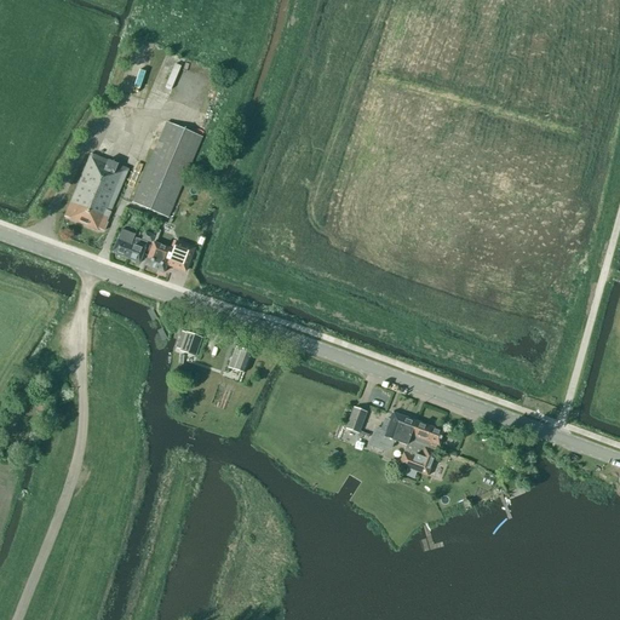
[(132,204),(167,218),(201,137),(166,122),(132,204)]
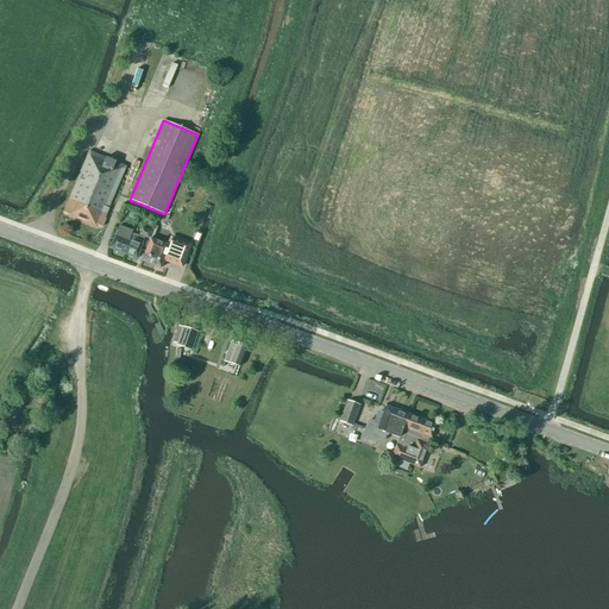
[(125,167),(88,151),(63,213),(74,217),(73,218),(95,227),(96,225),(101,227),(105,219),(104,219),(108,208),(107,208),(125,167)]
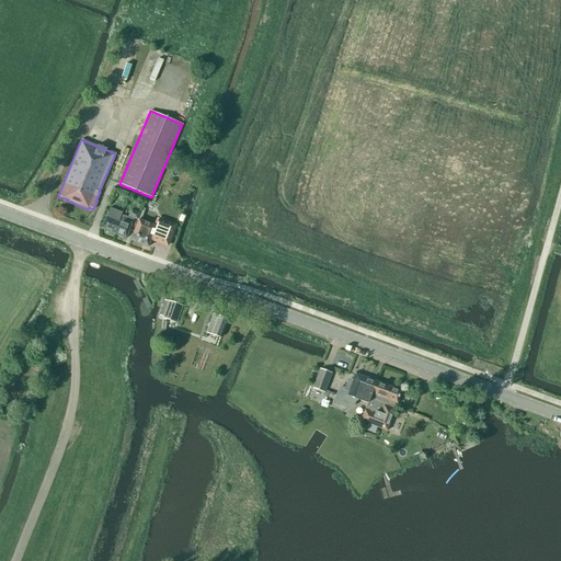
[(118,221),(119,217),(122,213),(110,208),(101,228),(101,229),(115,235),(121,222),(118,221)]
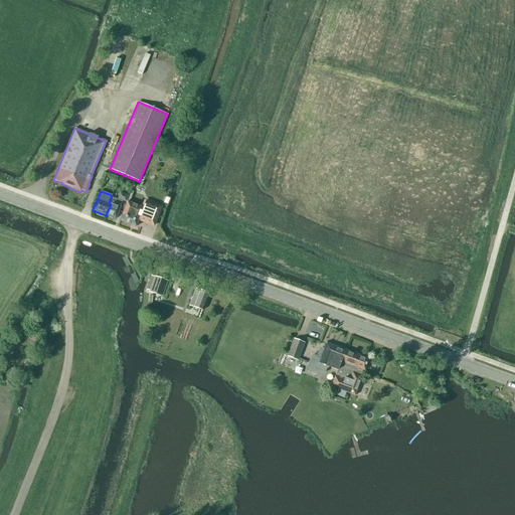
[(118,199),(126,202),(128,196),(120,193),(118,199)]
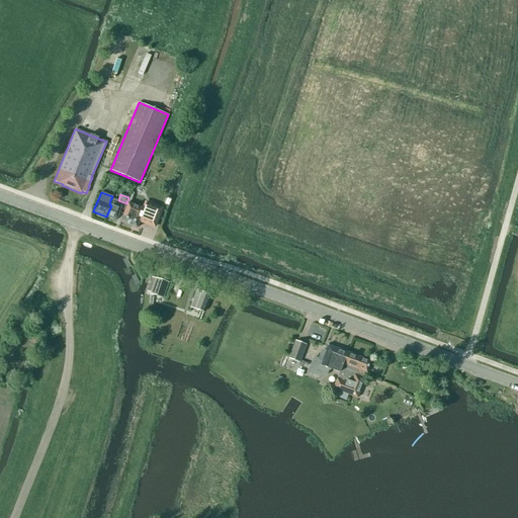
[(113,199),(112,201),(110,200),(109,204),(111,205),(106,217),(116,221),(116,220),(120,208),(122,203),(113,199)]
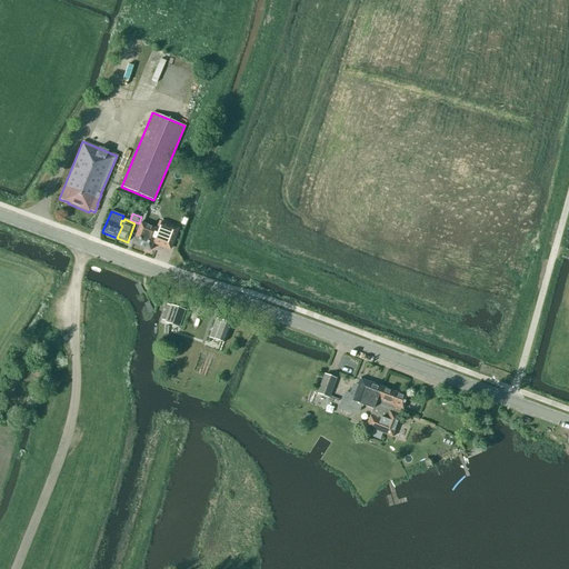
[(163,231),(140,223),(132,243),(149,250),(150,250),(152,243),(169,249),(177,229),(166,225),(163,231)]
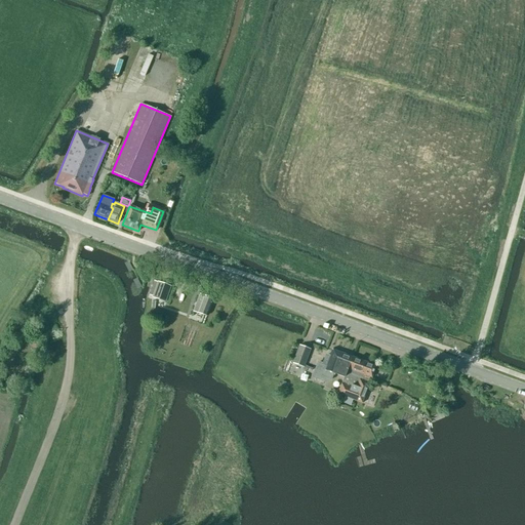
[(165,303),(170,286),(157,282),(154,281),(149,295),(152,296),(152,298),(165,303)]
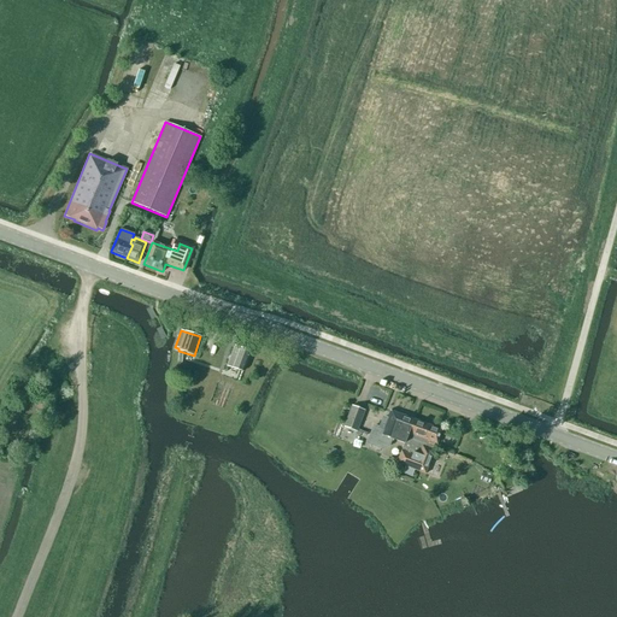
[(228,364),(244,370),(250,352),(235,346),(228,364)]
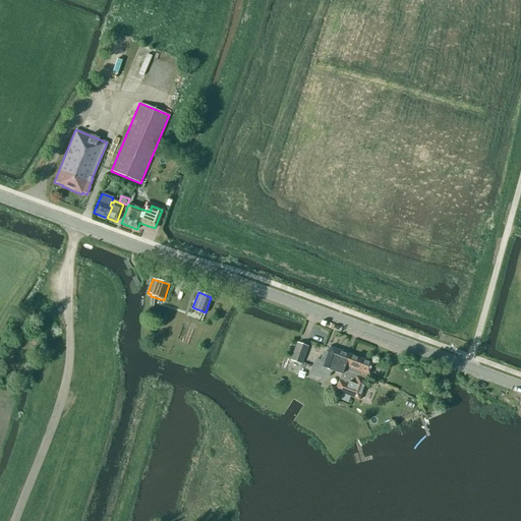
[(307,347),(297,343),(290,360),(300,364),(301,364),(307,347)]
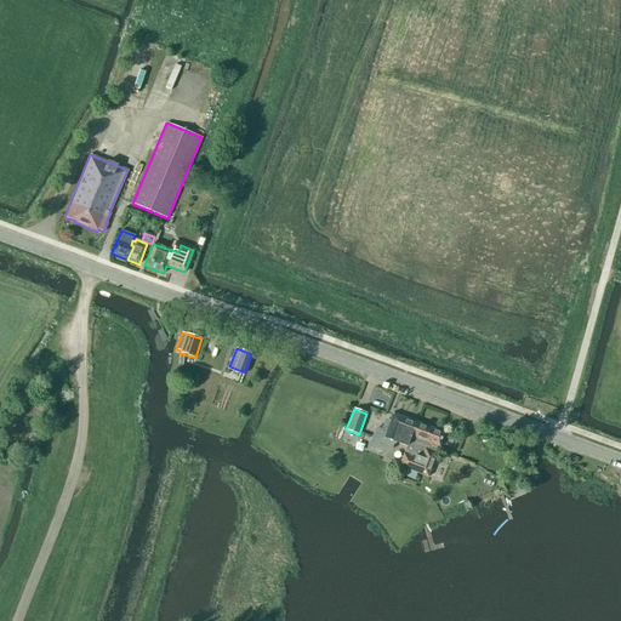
[(403,417),(402,417),(385,411),(376,436),(406,446),(411,437),(416,422),(403,417)]
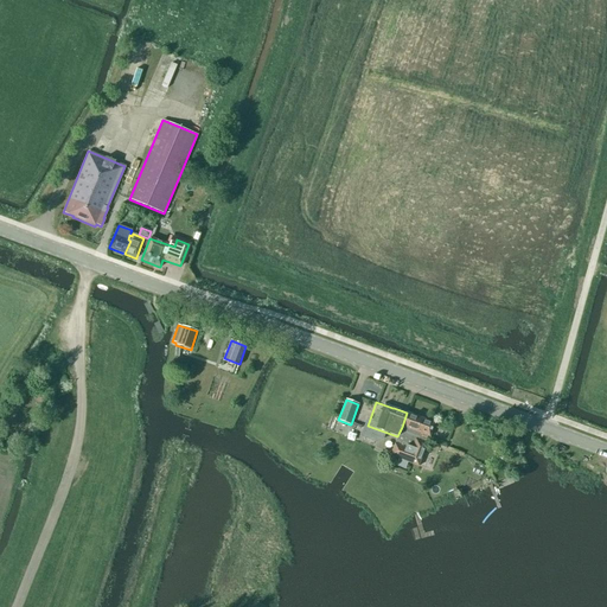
[(429,436),(434,423),(407,413),(402,427),(427,436),(429,436)]
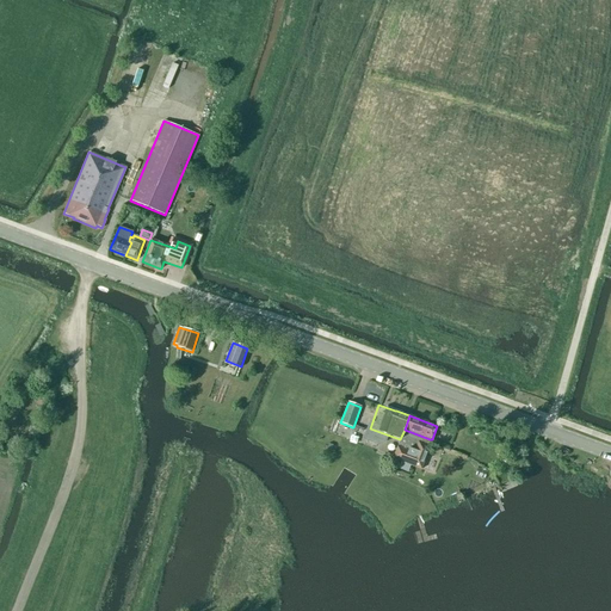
[(427,446),(430,439),(405,430),(400,439),(397,448),(393,458),(421,469),(430,448),(427,446)]
